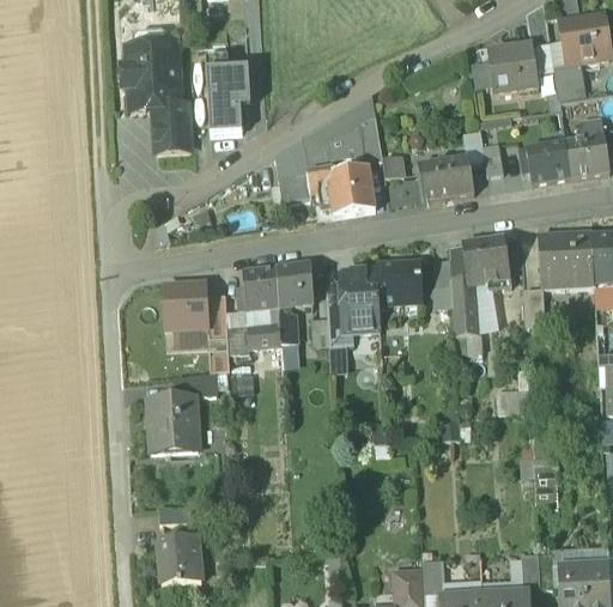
[(602,14),(560,22),(568,65),(580,62),(610,58),(602,14)]
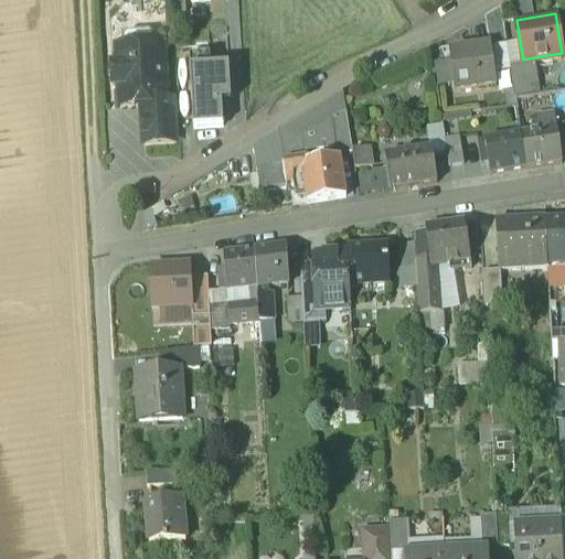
[(149,28),(126,29),(123,33),(123,42),(117,42),(118,60),(115,60),(112,64),(113,76),(116,79),(119,79),(120,100),(135,99),(138,95),(142,98),(142,107),(172,106),(172,95),(166,96),(161,40),(153,40),(153,31),(149,28)]
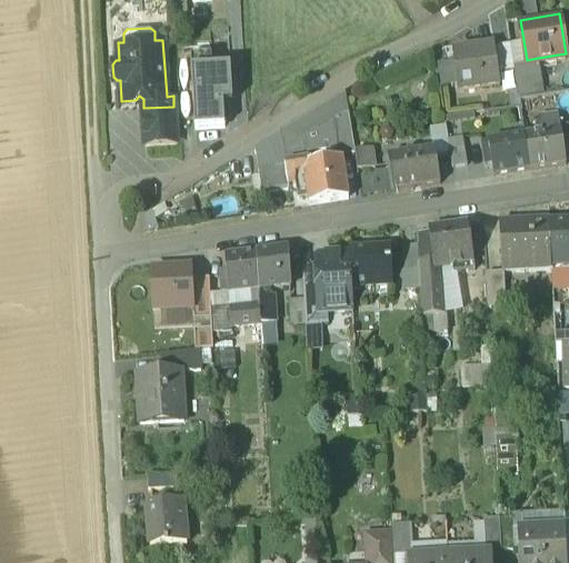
[(495,40),(452,47),(453,57),(457,79),(458,87),(500,80),(495,43),(495,40)]
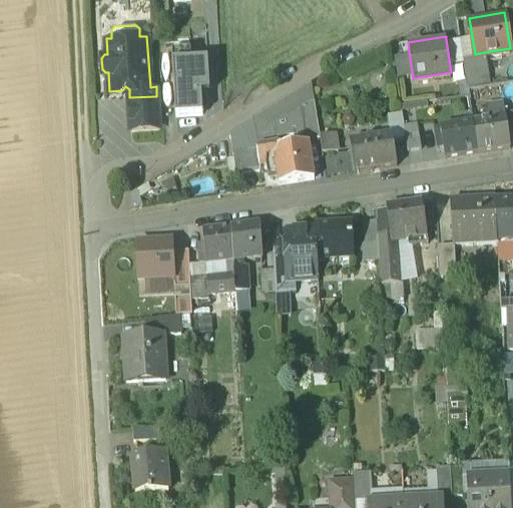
[(460,36),(446,39),(450,63),(464,61),(463,56),(460,36)]
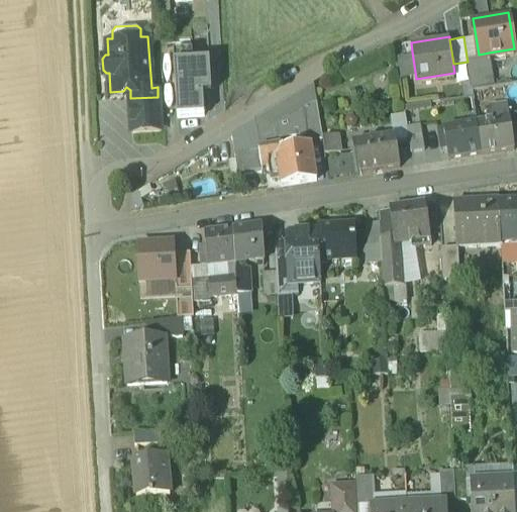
[(406,53),(406,55),(398,56),(400,74),(415,72),(412,52),(406,53)]
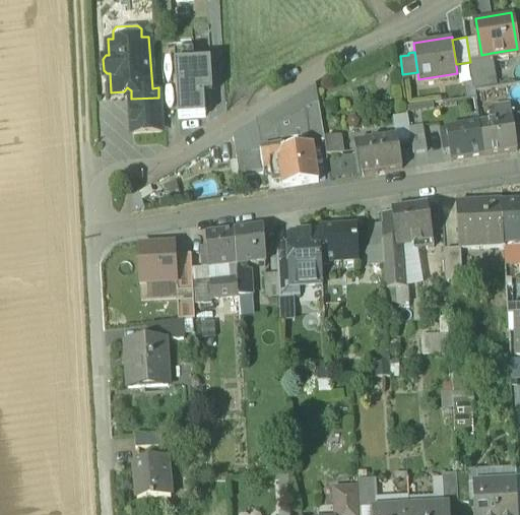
[(470,62),(473,80),(474,87),(497,83),(492,53),(481,55),(469,57),(470,62)]
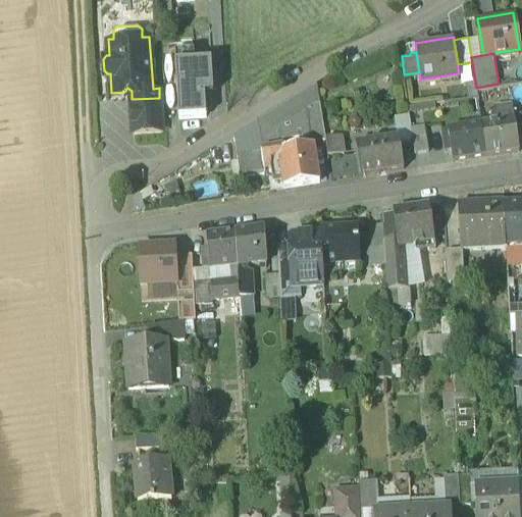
[(211,57),(175,60),(179,113),(207,111),(205,90),(213,89),(211,57)]
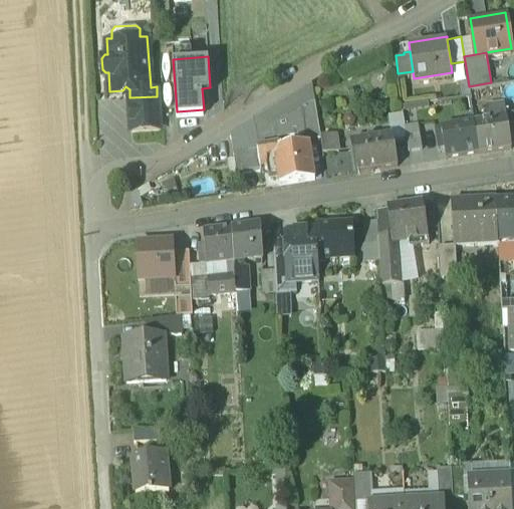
[(311,78),(300,85),(303,111),(316,109),(311,78)]
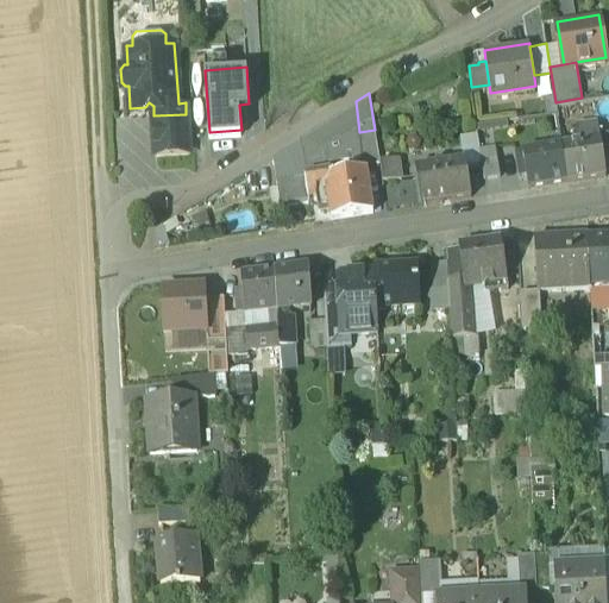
[(554,94),(542,96),(545,112),(557,111),(556,102),(554,94)]
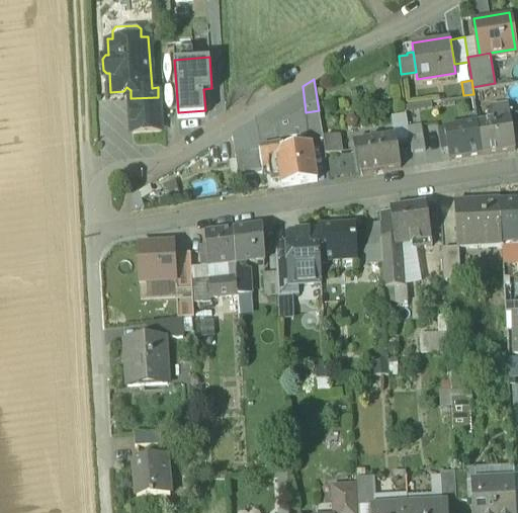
[(506,99),(517,97),(517,81),(503,84),(506,99)]
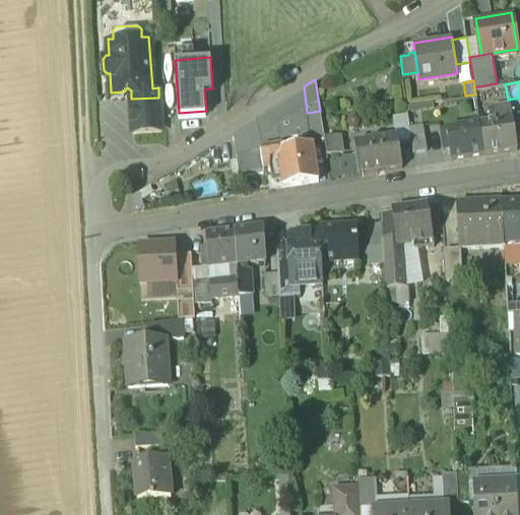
[(304,86),(256,116),(260,146),(279,143),(277,135),(310,130),(307,113),(304,86)]
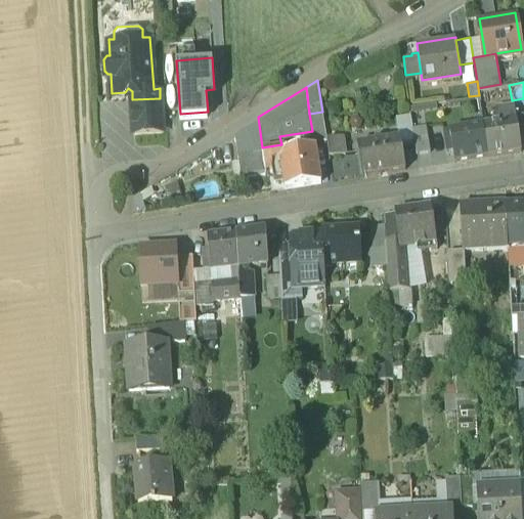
[(469,96),(450,99),(452,113),(481,109),(479,98),(479,95),(469,96)]
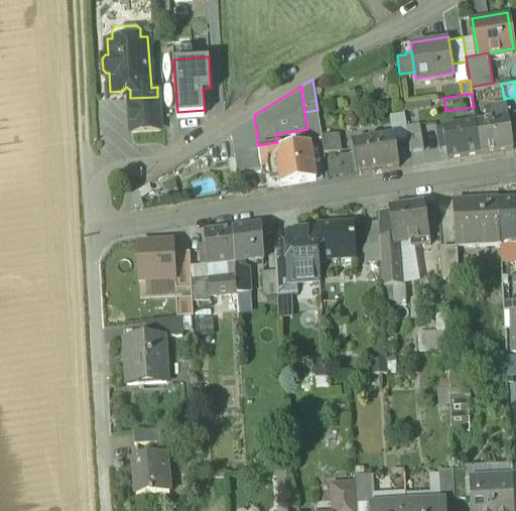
[(157,97),(130,98),(132,126),(159,124),(157,97)]
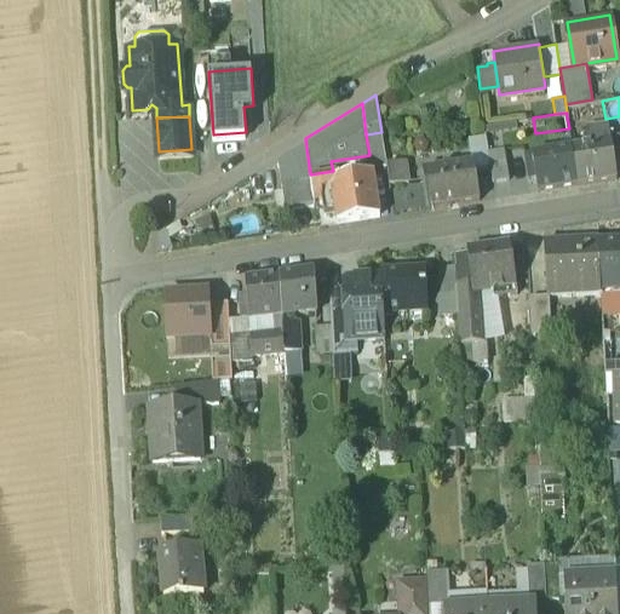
[(608,122),(586,125),(589,142),(610,138),(608,122)]
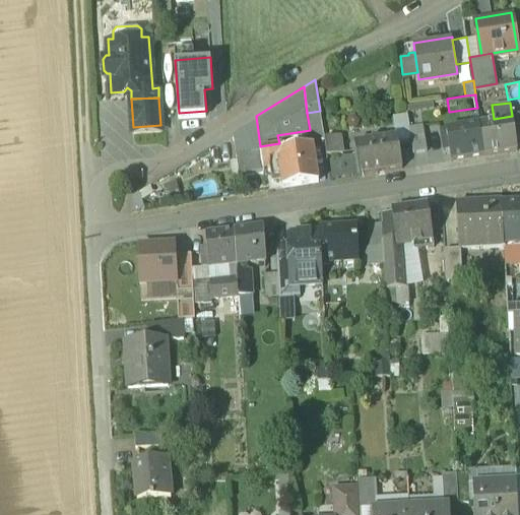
[(320,111),(307,113),(310,130),(311,136),(324,134),(320,111)]
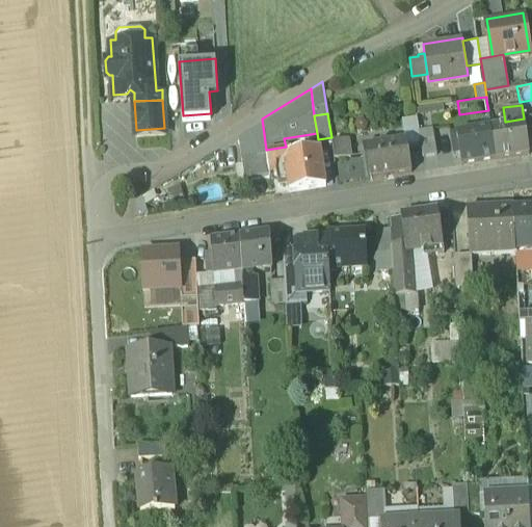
[(406,136),(407,142),(420,139),(418,128),(416,114),(402,116),(405,136),(406,136)]
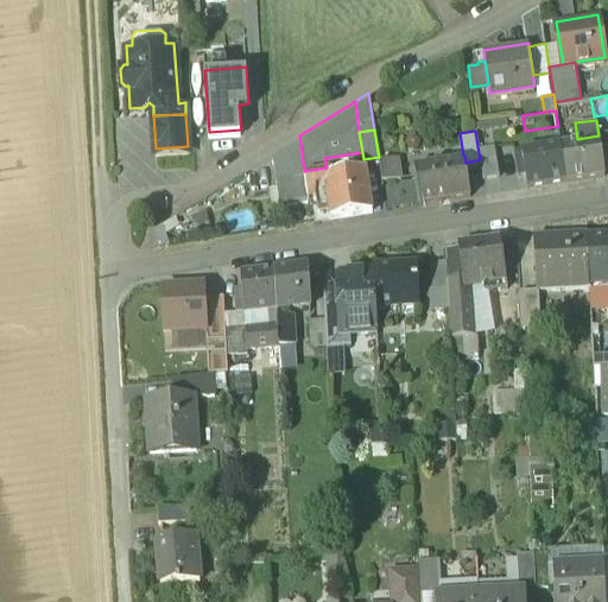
[(273,153),(276,176),(304,171),(299,135),(273,153)]
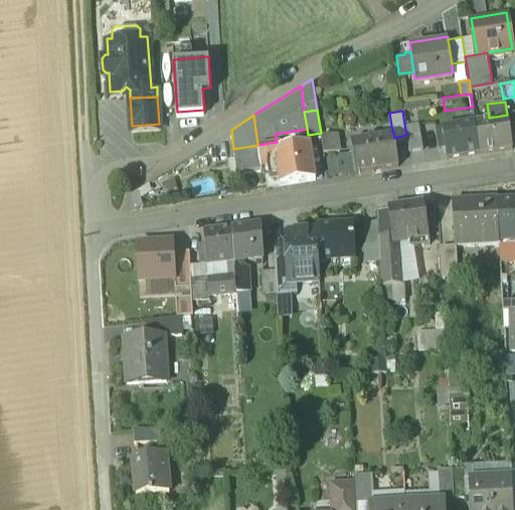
[(489,118),(475,120),(480,151),(512,146),(507,115),(489,118)]
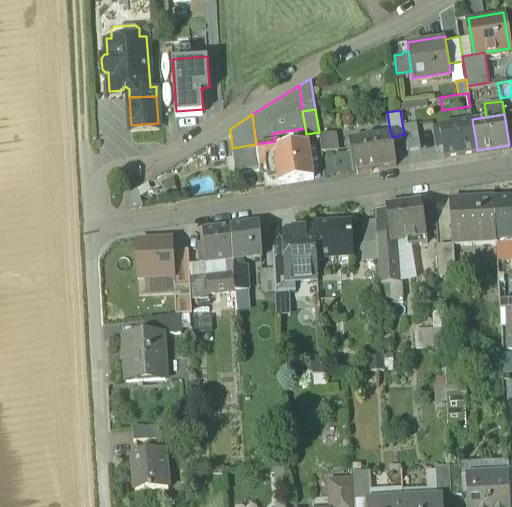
[(472,119),(439,124),(440,131),(434,132),(436,144),(442,143),(444,155),(477,150),(472,119)]
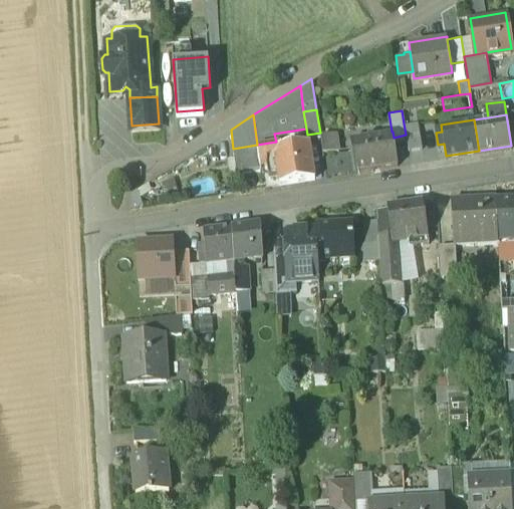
[(418,121),(404,123),(406,135),(409,148),(422,146),(418,121)]
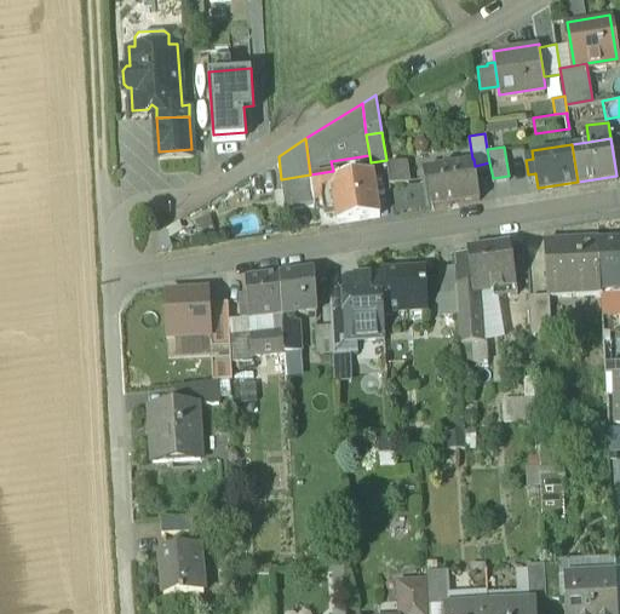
[(406,158),(386,160),(389,181),(409,178),(406,158)]
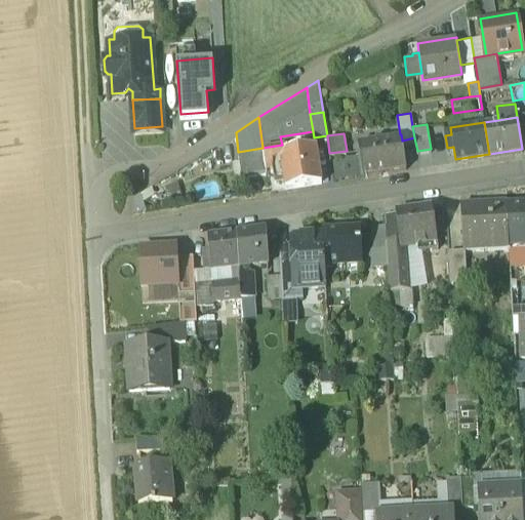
[(400,134),(358,142),(363,173),(406,166),(402,141),(401,134),(400,134)]
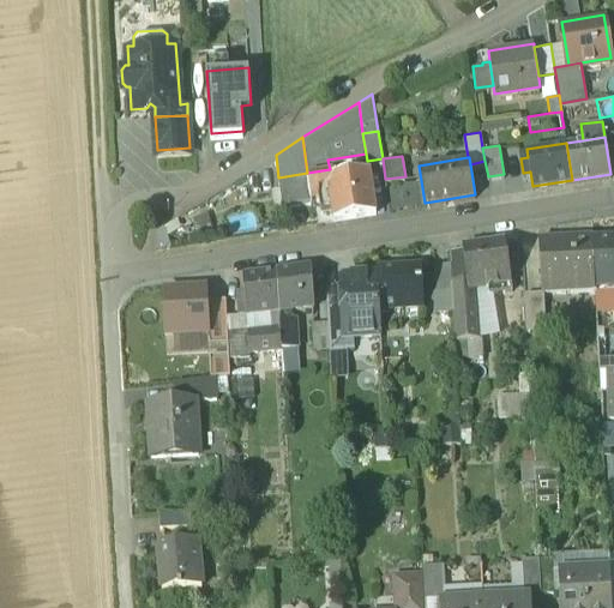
[(330,169),(307,173),(309,190),(319,188),(321,206),(332,205),(333,217),(375,210),(369,168),(356,169),(356,166),(330,169)]
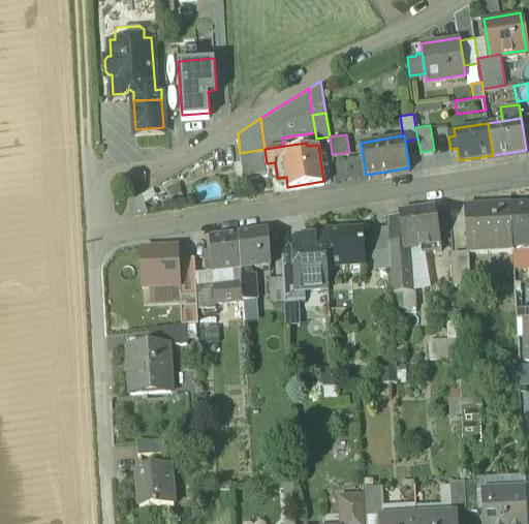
[(265,149),(240,153),(243,175),(268,172),(267,163),(265,149)]
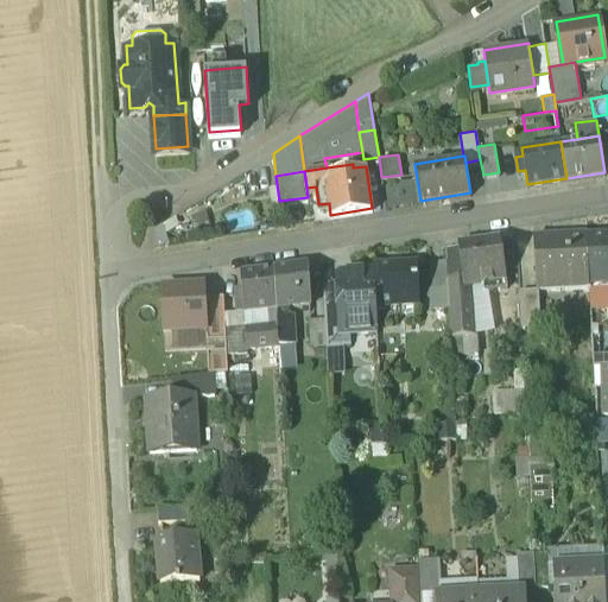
[(607,234),(587,236),(589,286),(589,289),(607,286),(607,234)]
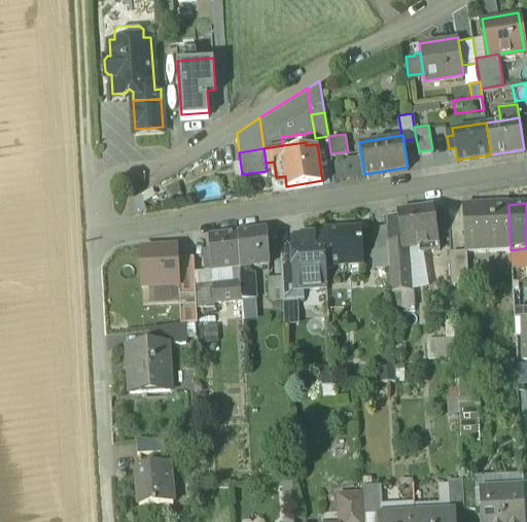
[(433,204),(396,209),(397,213),(401,238),(402,246),(410,245),(432,242),(433,247),(440,246),(433,204)]
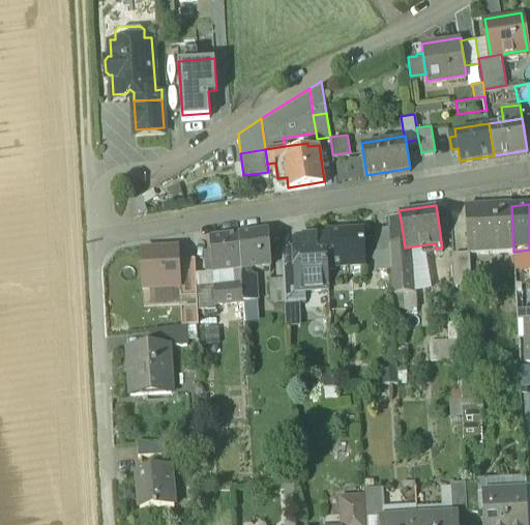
[(511,206),(465,208),(468,252),(452,253),(453,258),(470,257),(470,252),(513,250),(511,206)]
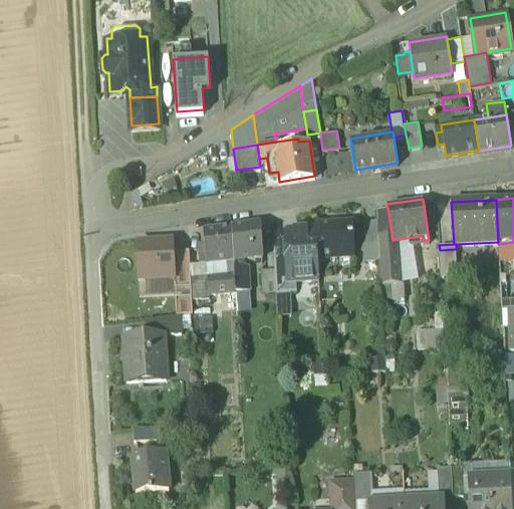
[(388,208),(377,208),(377,220),(378,233),(392,232),(388,208)]
